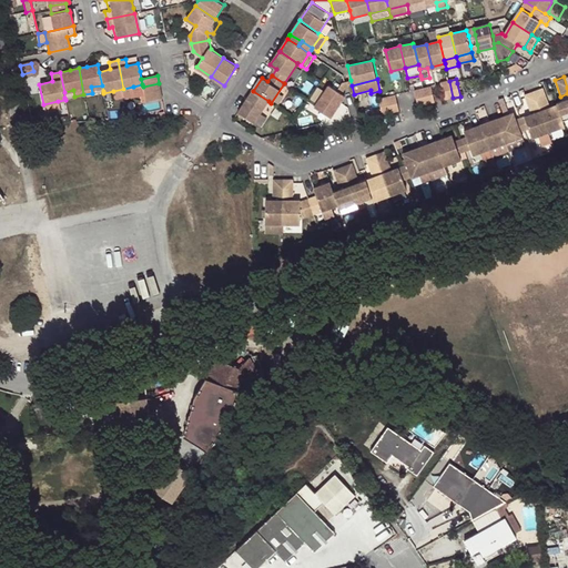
[(346,87),(345,81),(337,90),(330,85),(315,107),(331,118),(341,102),(345,95),(343,94),(346,87)]
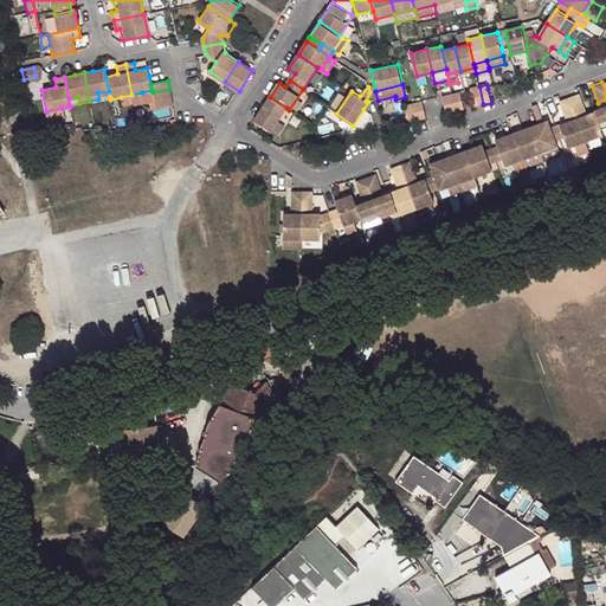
[(483,104),(479,86),(470,89),(471,90),(475,107),(483,104)]
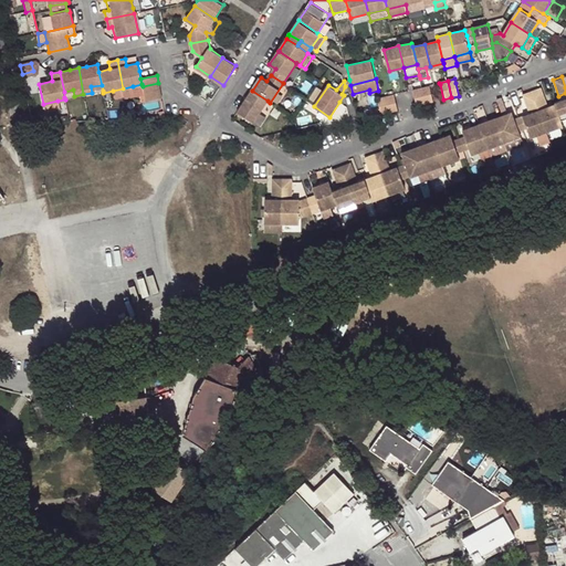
[(143,86),(144,95),(160,92),(158,83),(143,86)]
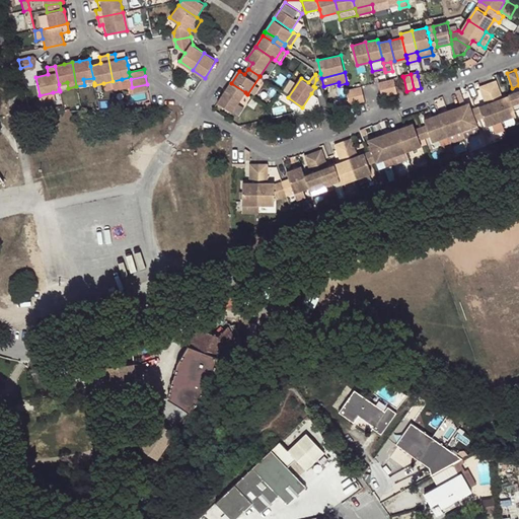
[(124,89),(122,79),(113,81),(114,89),(114,91),(124,89)]
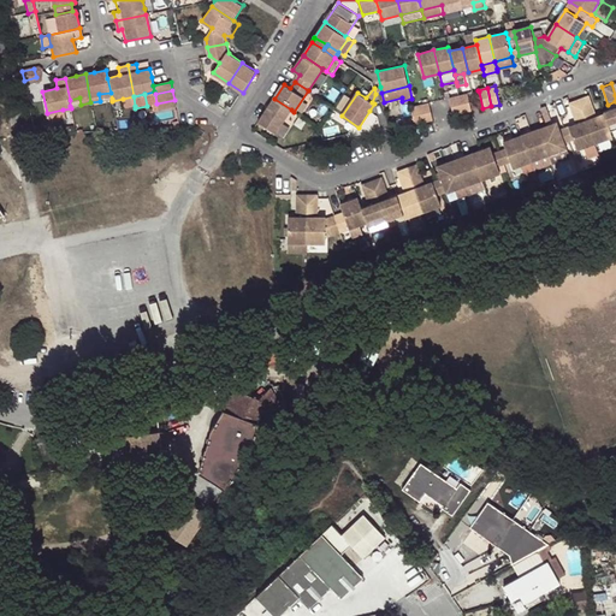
[(468,94),(460,96),(450,99),(452,106),(471,102),(468,94)]
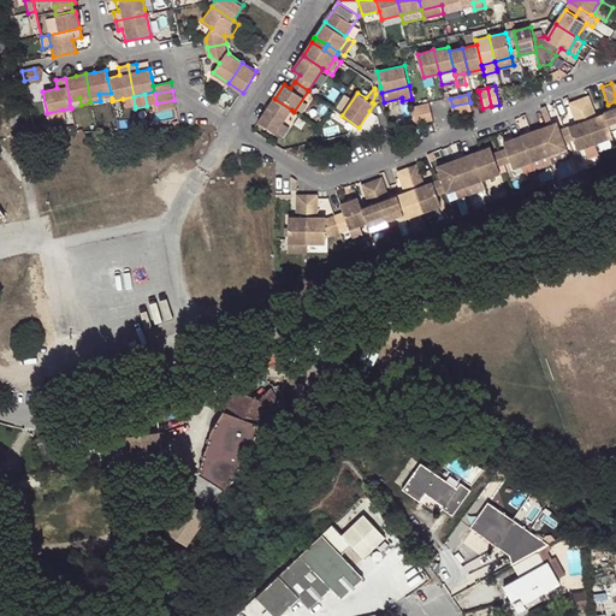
[(578,99),(584,116),(593,112),(587,95),(578,99)]
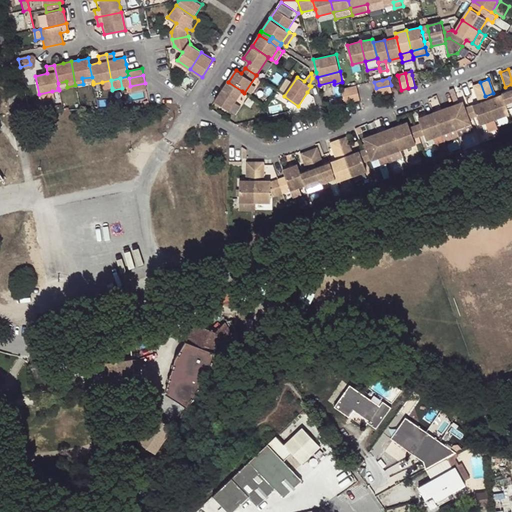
[(112,88),(111,80),(102,82),(103,90),(112,88)]
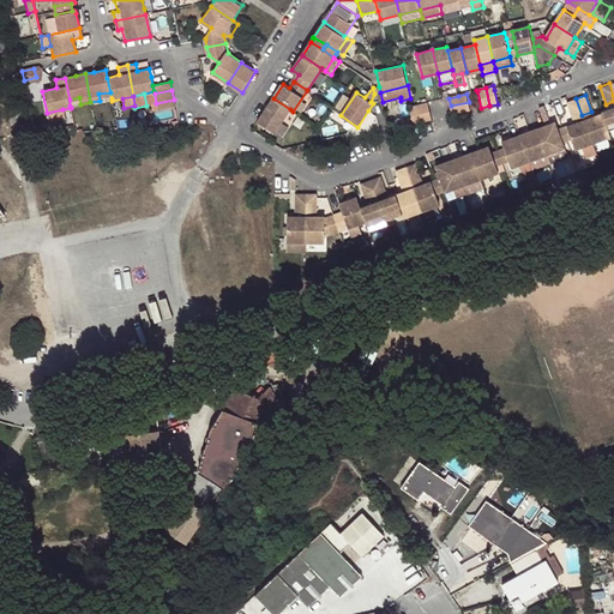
[(275,133),(290,109),(274,98),(258,121),(275,133)]
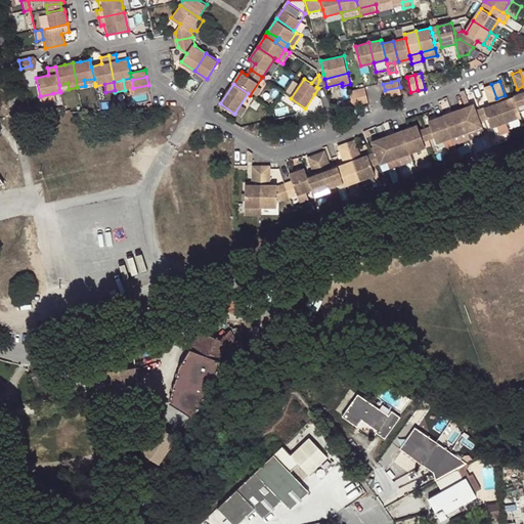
[(482,87),(487,101),(496,98),(491,84),(482,87)]
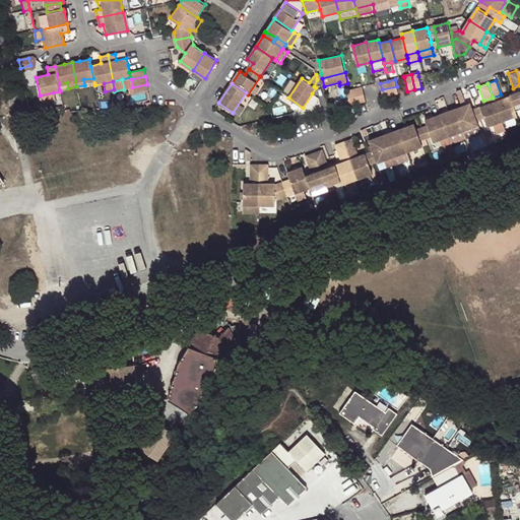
[(148,90),(147,84),(132,87),(134,93),(148,90)]
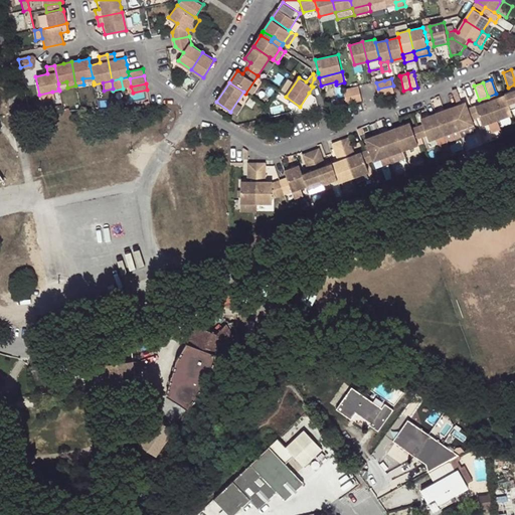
[(394,93),(393,86),(378,89),(379,96),(394,93)]
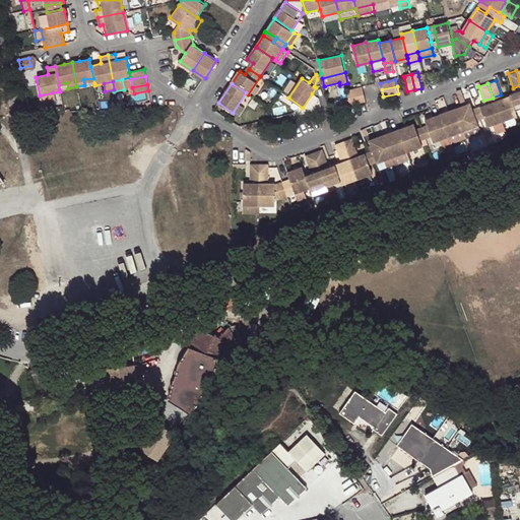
[(347,90),(348,98),(364,94),(362,87),(349,90),(347,90)]
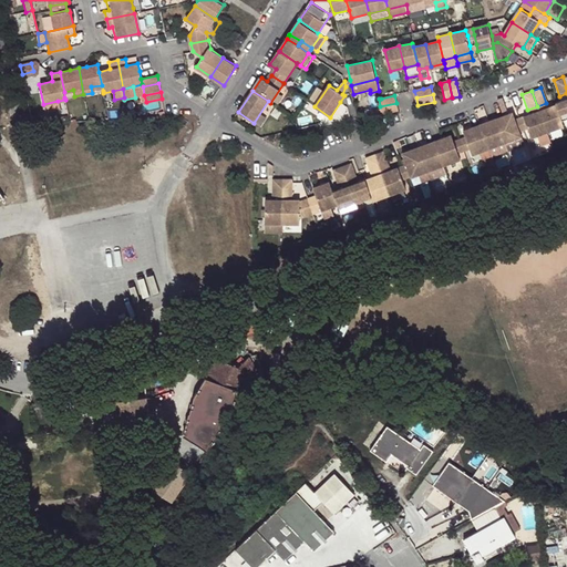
[(566,96),(560,100),(554,102),(556,106),(560,120),(566,116),(566,96)]
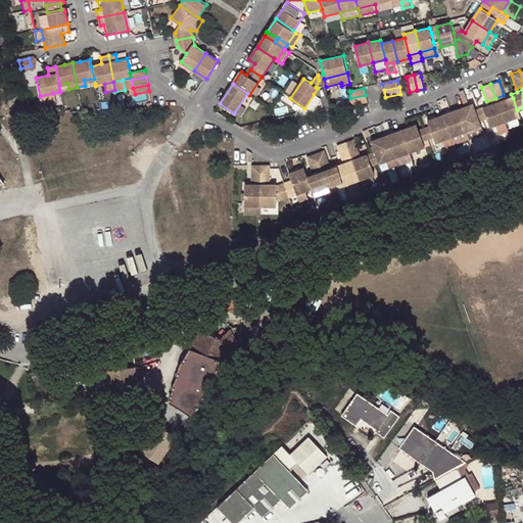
[(54,100),(53,93),(40,96),(41,103),(54,100)]
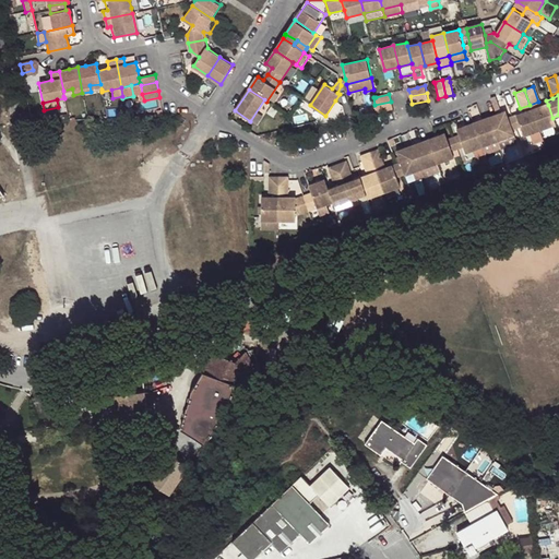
[(391,102),(375,105),(377,113),(393,109),(391,102)]
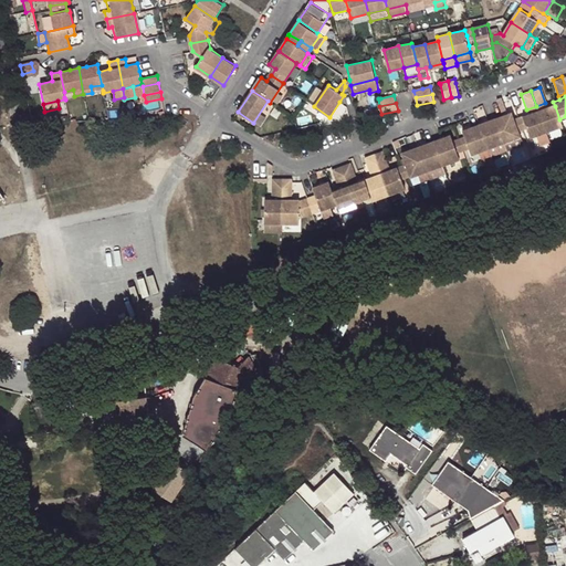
[(555,106),(553,107),(552,104),(546,106),(537,109),(545,132),(562,126),(559,119),(555,106)]
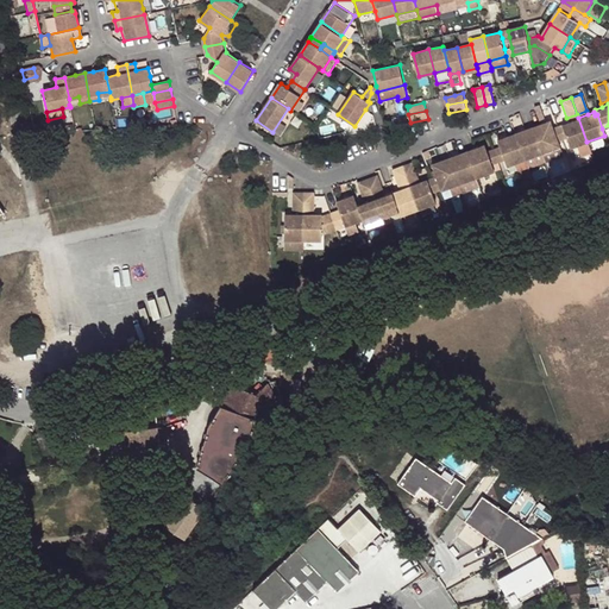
[(579,157),(591,152),(590,151),(586,142),(578,118),(567,121),(560,124),(566,138),(570,148),(576,145),(579,157)]
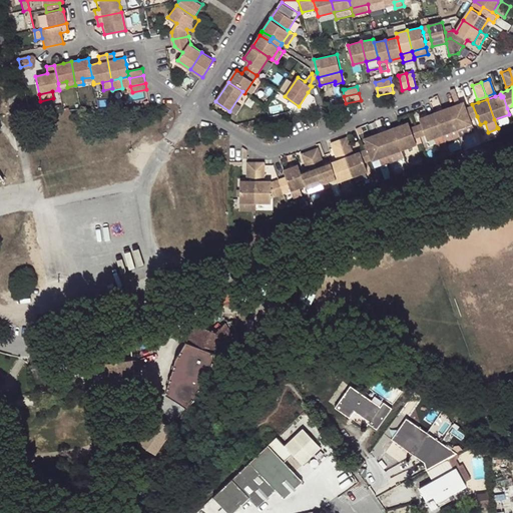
[(456,128),(471,123),(469,119),(465,107),(463,101),(447,106),(456,128)]
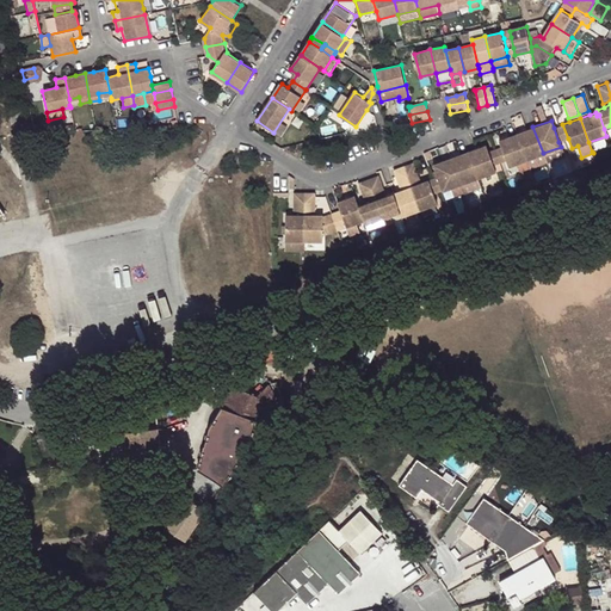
[(568,139),(562,124),(557,127),(563,141),(568,139)]
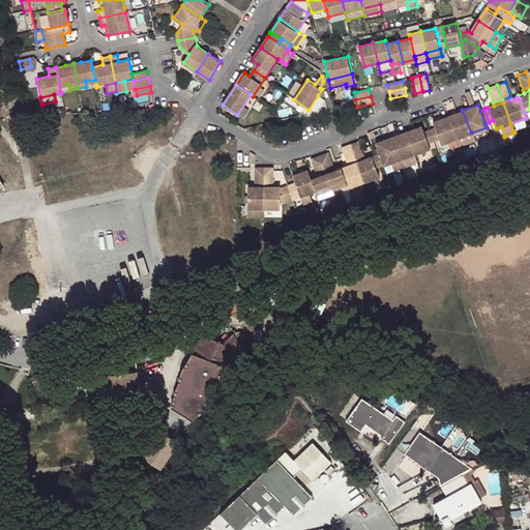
[(447,116),(455,139),(471,133),(462,110),(447,116)]
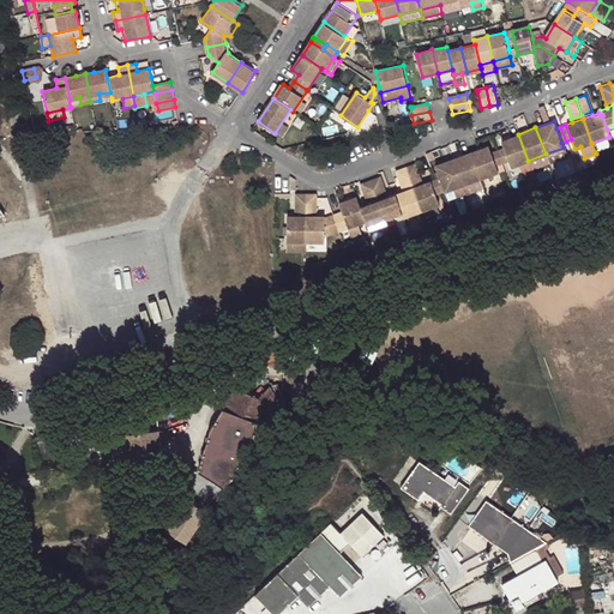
[(518,134),(500,142),(503,148),(507,161),(510,167),(528,161),(518,134)]
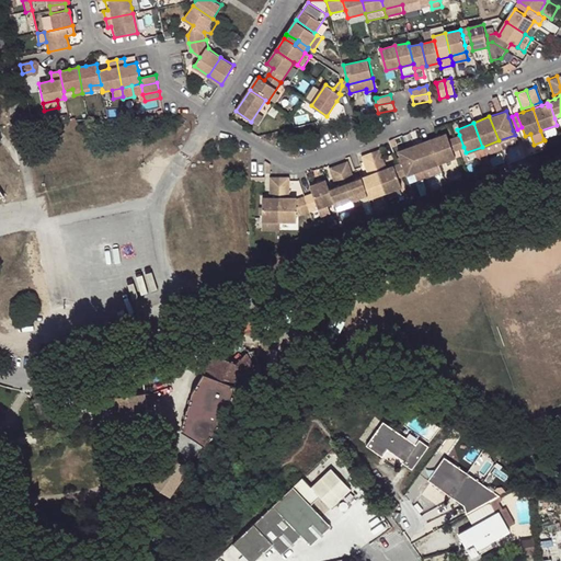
[(437,163),(453,158),(446,139),(444,134),(428,139),(437,163)]
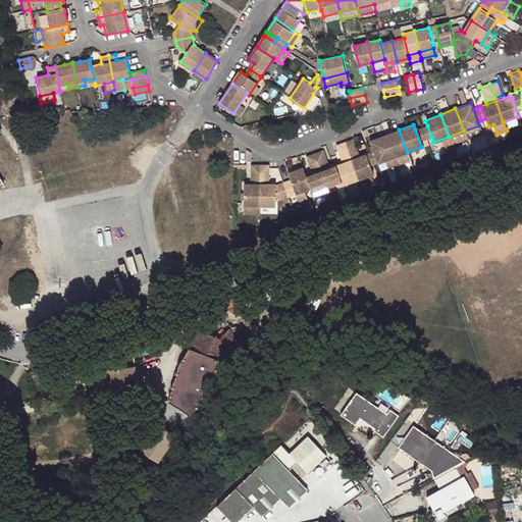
[(431,137),(427,125),(421,127),(426,139),(431,137)]
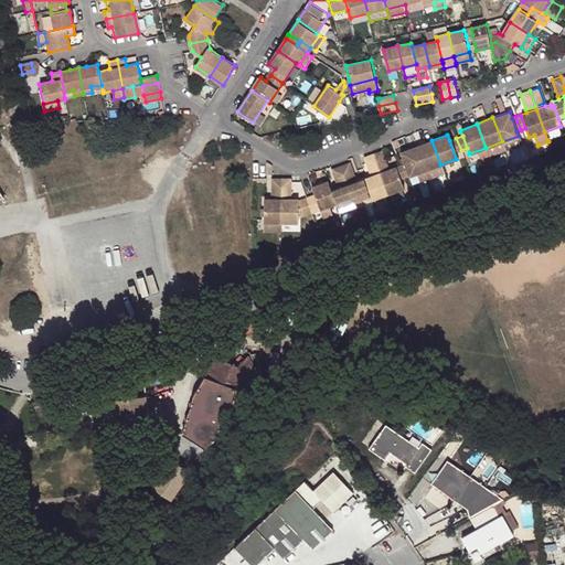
[(449,140),(456,159),(462,156),(461,150),(456,138),(449,140)]
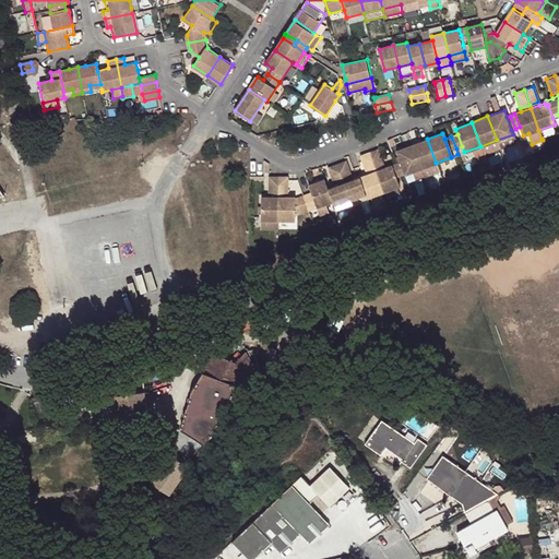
[(420,168),(423,176),(439,170),(436,163),(427,139),(412,144),(420,168)]
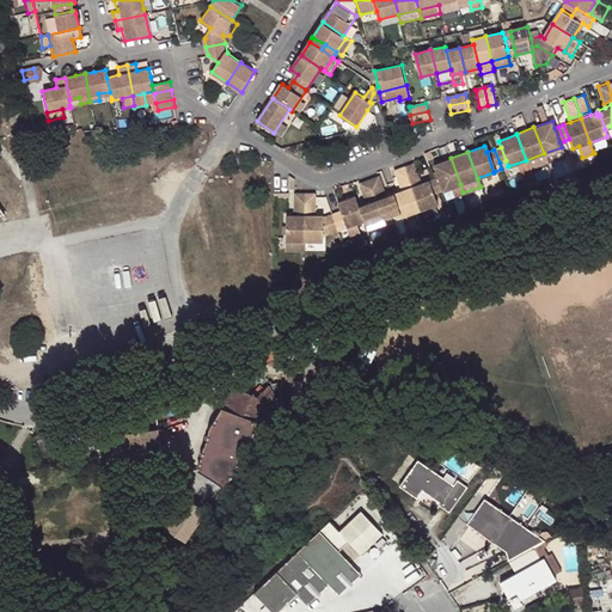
[(451,158),(432,165),(436,177),(441,191),(460,184),(451,158)]
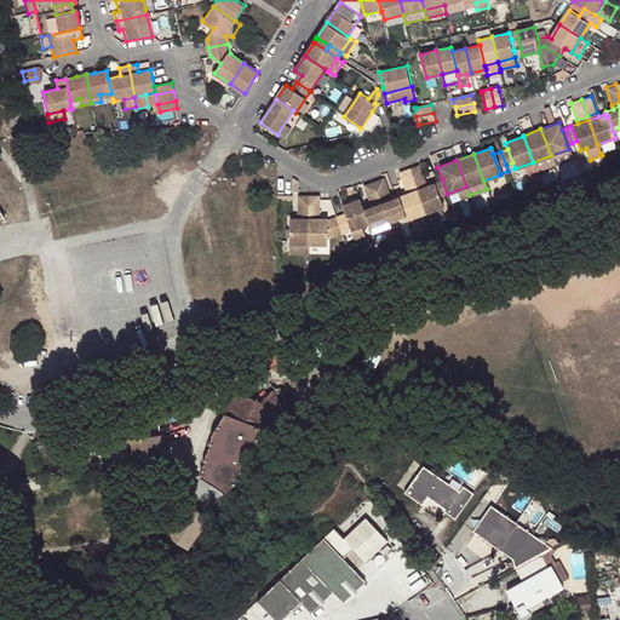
[(408,168),(414,185),(424,181),(418,165),(408,168)]
